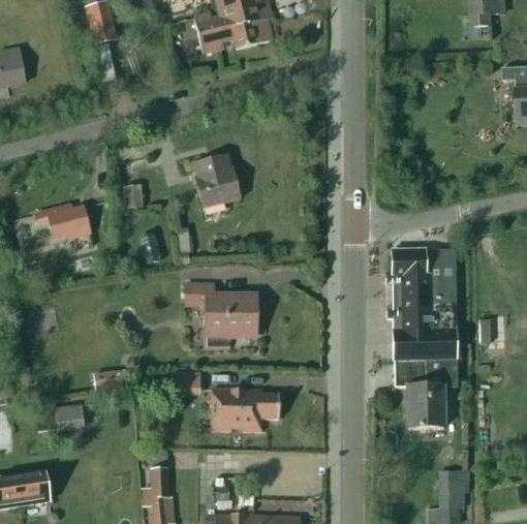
[(119,37),(111,0),(105,0),(86,4),(95,43),(119,37)]
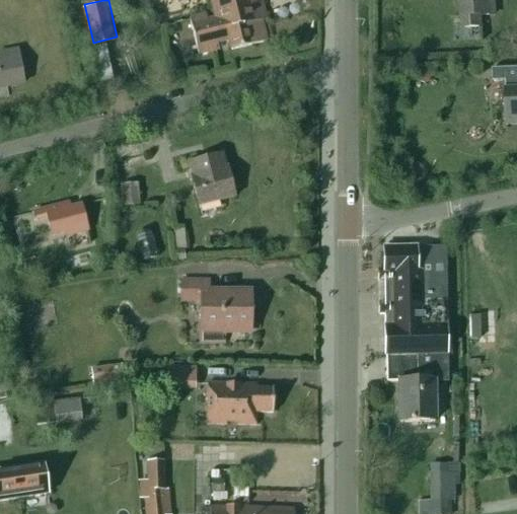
[(230,37),(232,47),(269,38),(263,16),(267,16),(262,0),(213,0),(217,15),(209,17),(208,11),(191,15),(200,52),(219,47),(218,41),(230,37)]
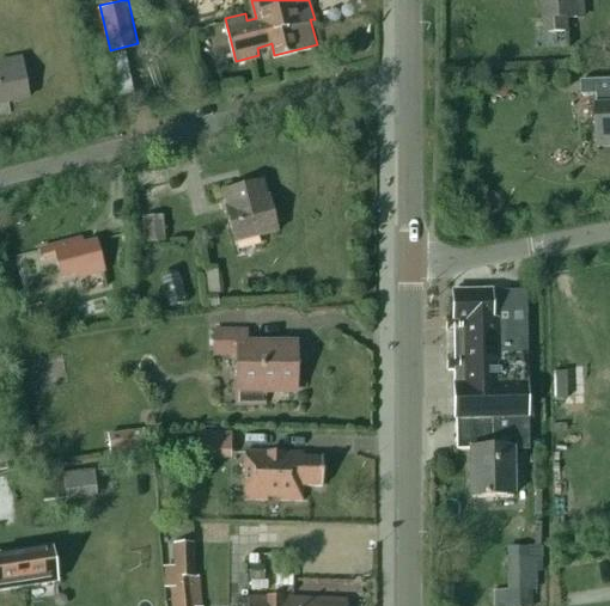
[(572,28),(571,14),(579,14),(579,13),(586,12),(585,0),(546,0),(547,29),(572,28)]
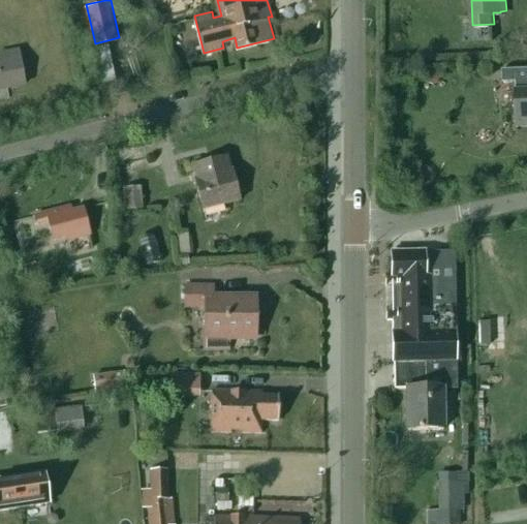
[(0,58),(0,86),(26,82),(19,47),(0,50),(0,53),(1,59),(0,58)]
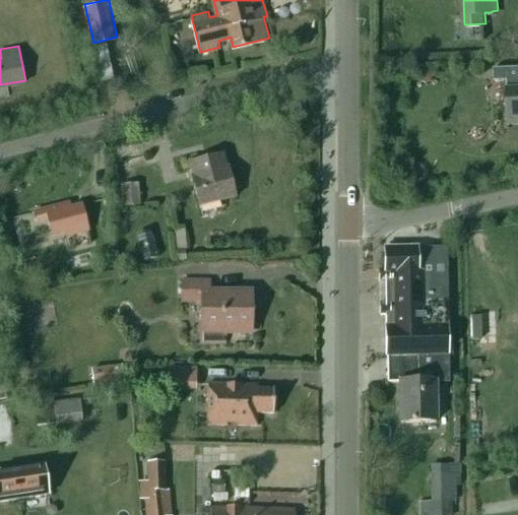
[(517,65),(495,66),(495,78),(508,78),(508,122),(517,121),(517,65)]
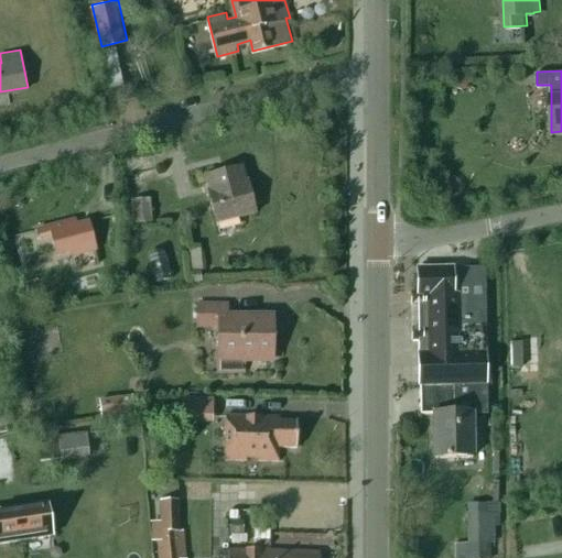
[(326,109),(319,110),(323,127),(331,124),(326,109)]
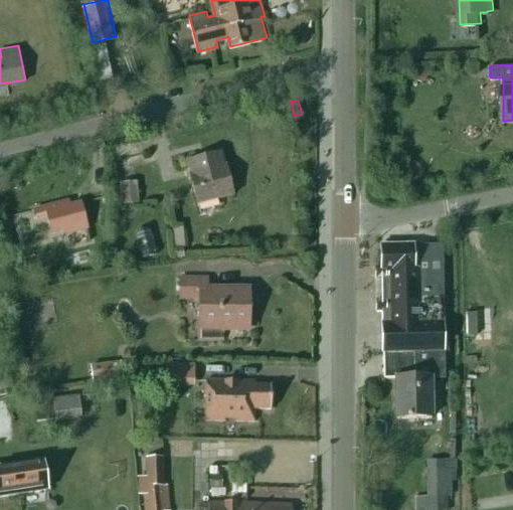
[(198,201),(234,192),(227,163),(225,163),(222,149),(189,158),(192,171),(191,172),(198,201)]
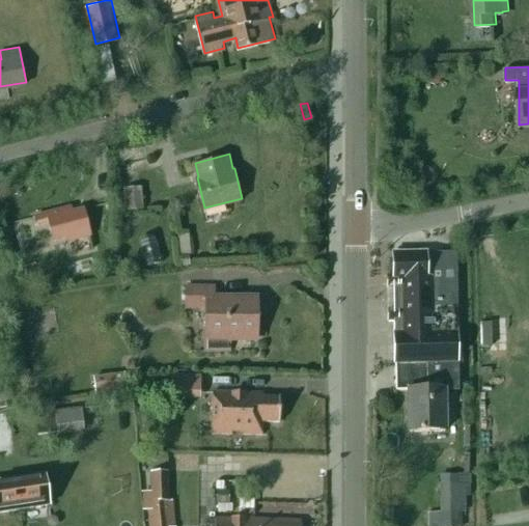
[(424,169),(413,170),(414,184),(425,183),(424,169)]
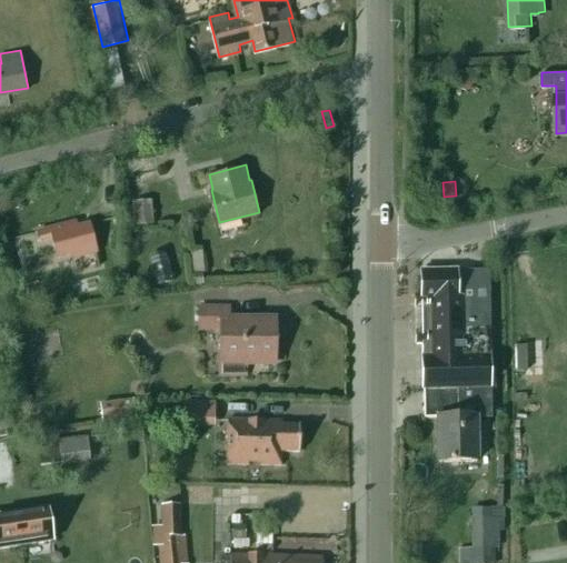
[(155,221),(152,198),(133,199),(135,222),(155,221)]
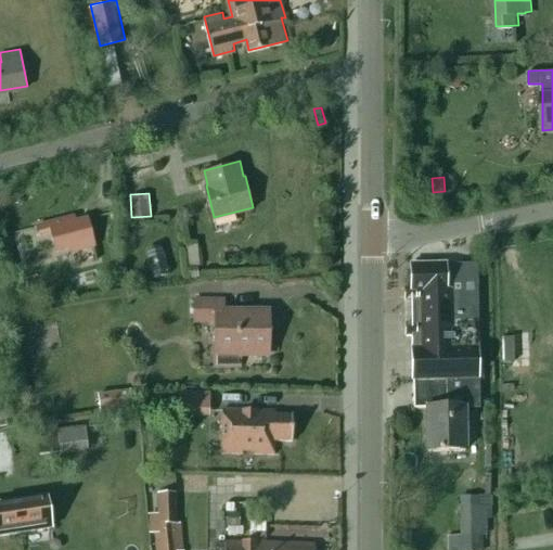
[(77,218),(76,213),(38,222),(41,233),(52,230),(58,248),(71,245),(72,250),(95,244),(88,215),(77,218)]
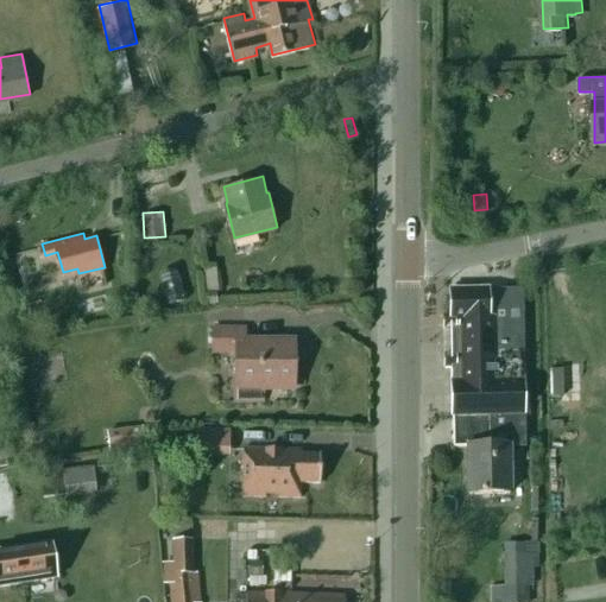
[(204,265),(207,301),(220,299),(216,264),(204,265)]
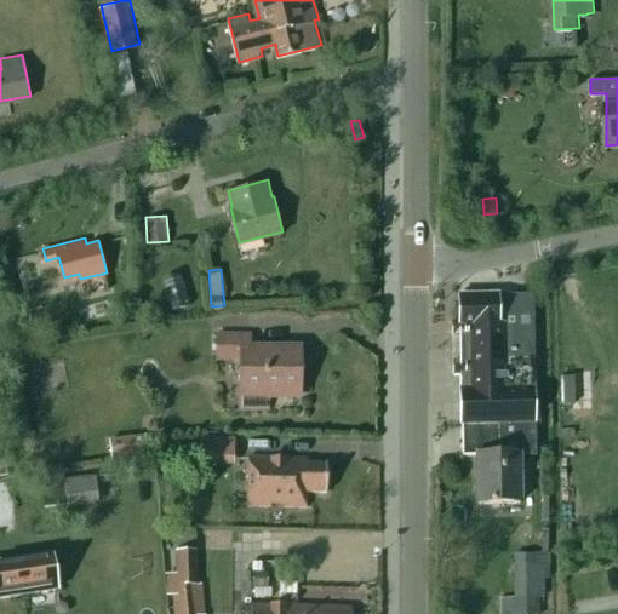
[(189,304),(182,271),(164,275),(171,308),(189,304)]
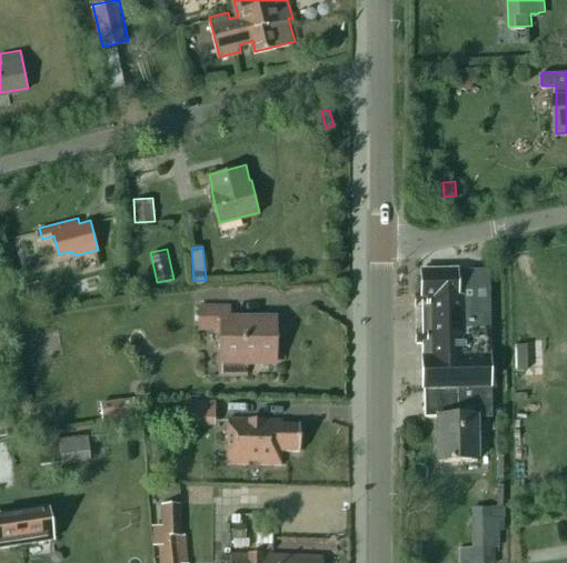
[(426,390),(491,389),(489,268),(458,268),(423,268),(426,390)]
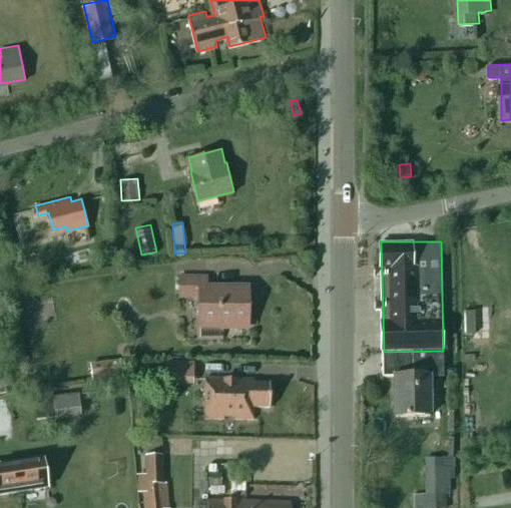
[(248,325),(248,285),(206,285),(206,275),(180,274),(180,295),(200,295),(200,336),(222,336),(222,325),(248,325)]
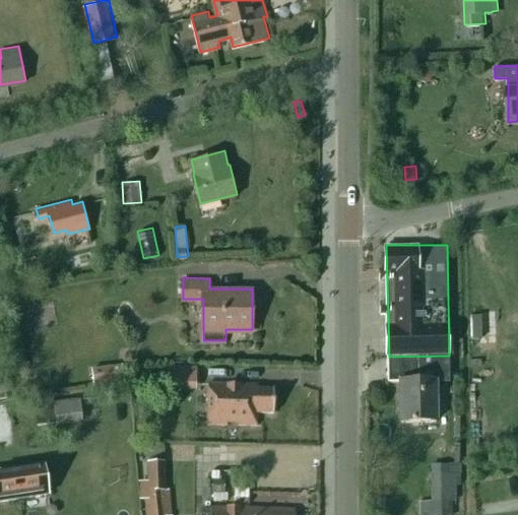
[(482,336),(481,314),(472,314),(473,336),(482,336)]
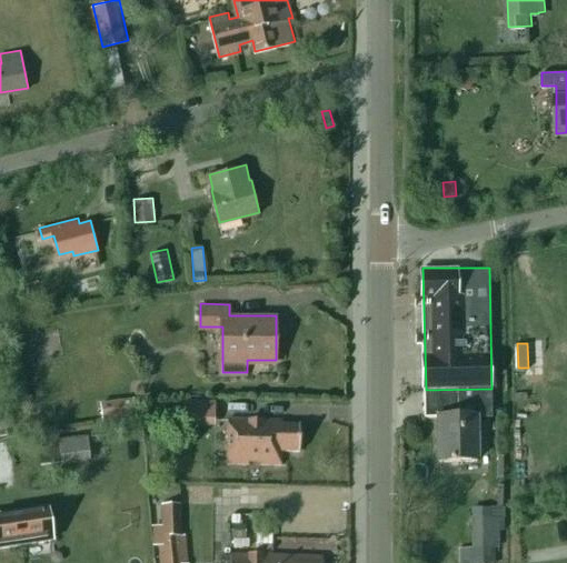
[(491,389),(426,390),(426,414),(439,414),(459,413),(459,404),(491,403),(491,389)]
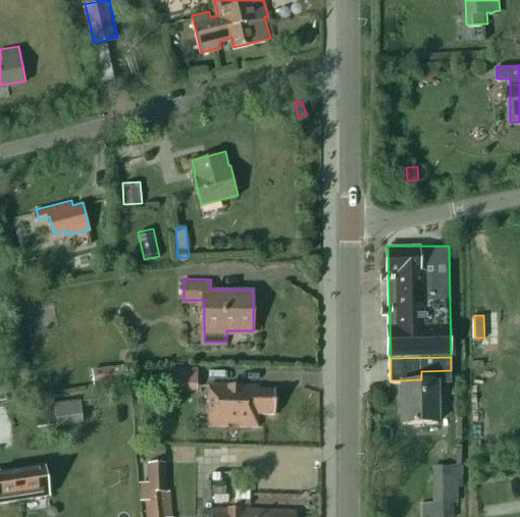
[(125,380),(123,364),(94,368),(96,384),(125,380)]
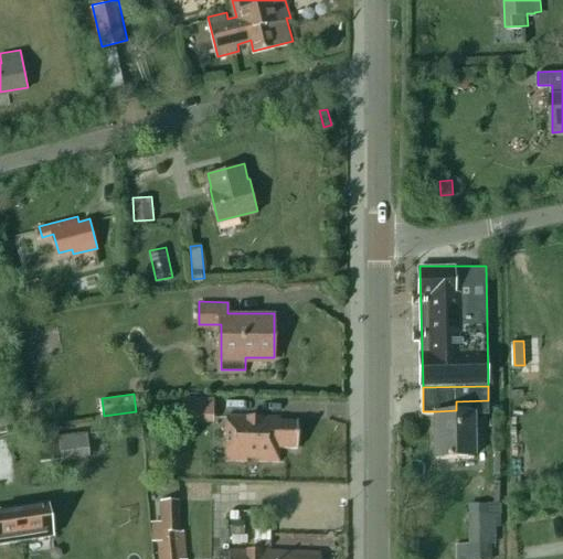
[(181,396),(181,412),(214,414),(214,396),(181,396)]
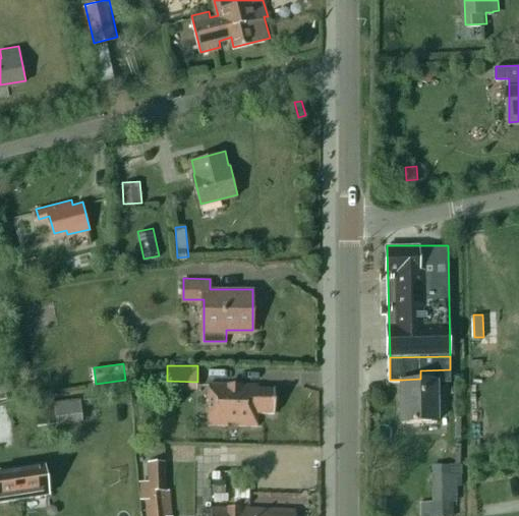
[(450,369),(420,370),(420,379),(402,380),(403,420),(439,419),(438,379),(450,379),(450,369)]
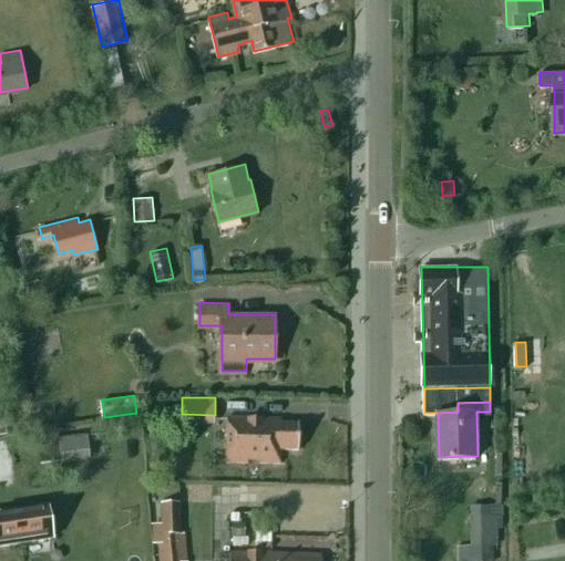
[(226,415),(225,459),(247,459),(247,457),(258,457),(258,459),(280,459),(280,446),(298,447),(298,421),(280,419),(280,415),(226,415)]
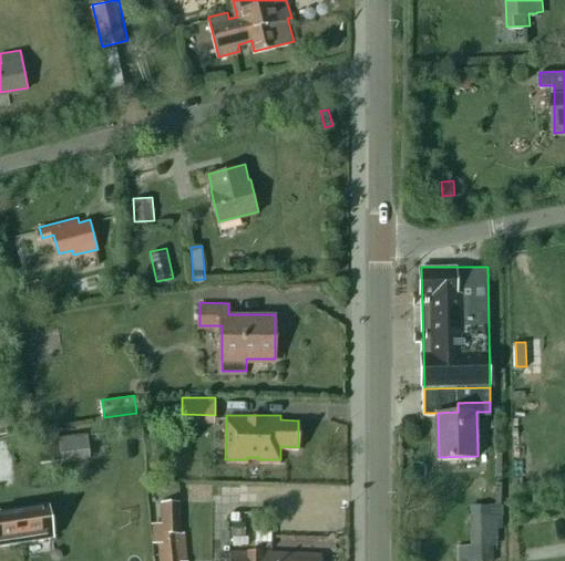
[(42,460),(90,455),(88,432),(39,438),(42,460)]
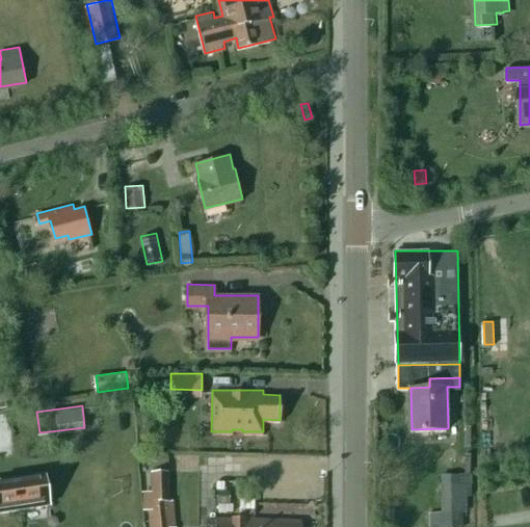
[(155,467),(154,492),(143,492),(143,507),(151,507),(150,526),(173,526),(174,497),(170,497),(171,468),(155,467)]
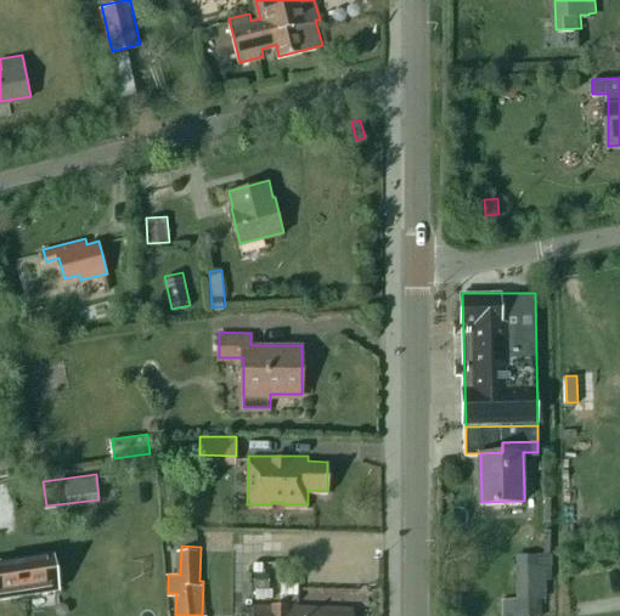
[(26,593),(58,588),(54,552),(21,557),(26,593)]
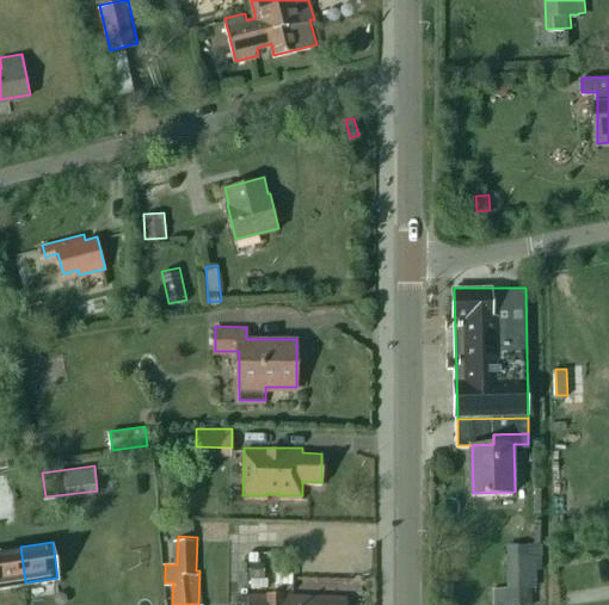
[(0,586),(25,582),(20,547),(0,549),(0,586)]
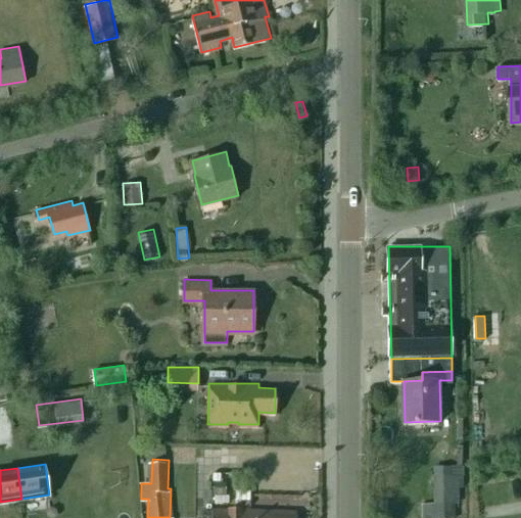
[(454,500),(454,473),(434,474),(434,501),(454,500)]
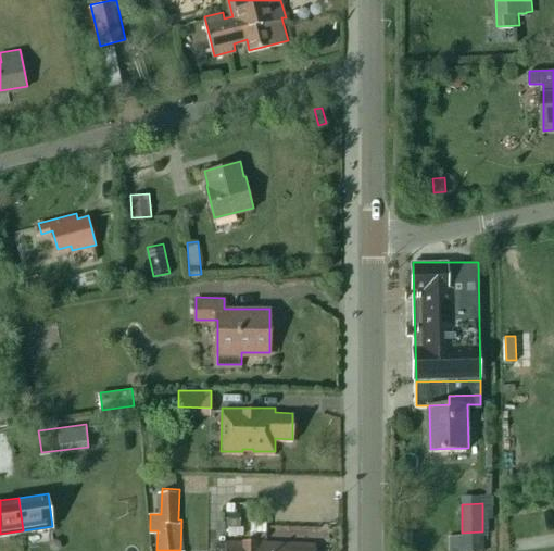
[(239,510),(227,510),(227,522),(239,522),(239,510)]
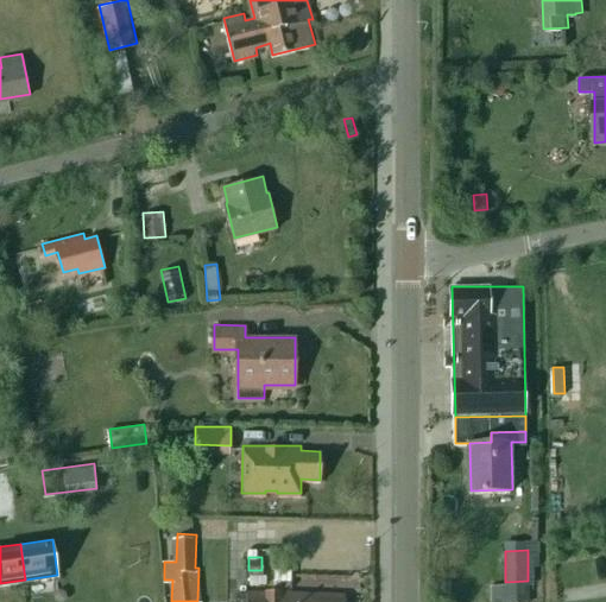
[(276,568),(275,578),(291,578),(291,568),(276,568)]
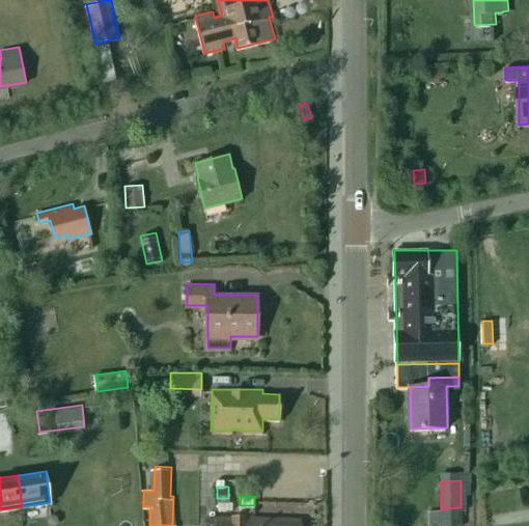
[(301,525),(302,517),(216,516),(216,525),(301,525)]
